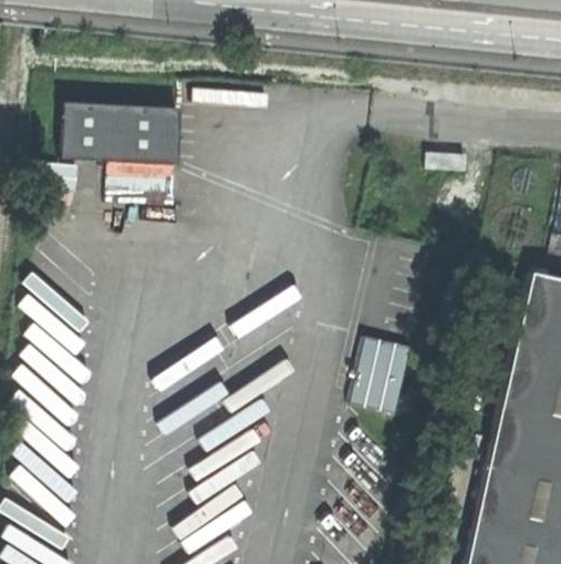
[(63,157),(179,165),(183,109),(66,102),(63,157)]
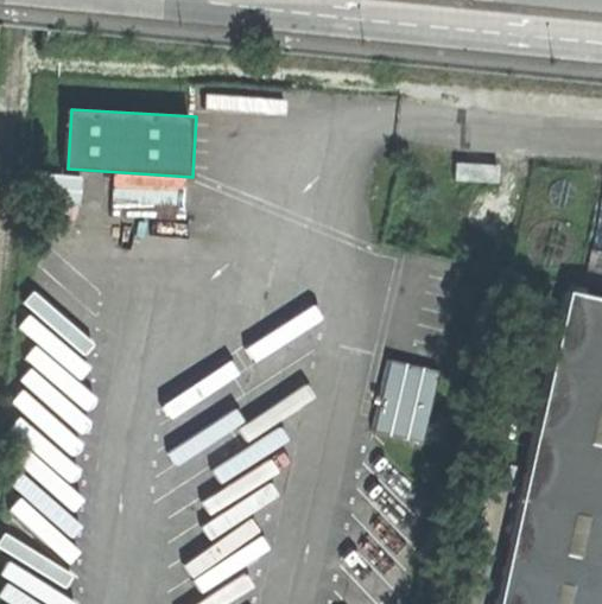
[(466,184),(506,185),(507,167),(467,166),(466,184)]
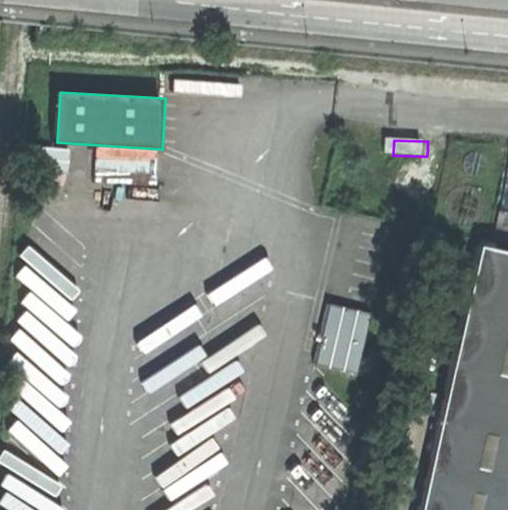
[(507,509),(507,250),(499,249),(500,247),(484,244),(423,509),(507,509)]
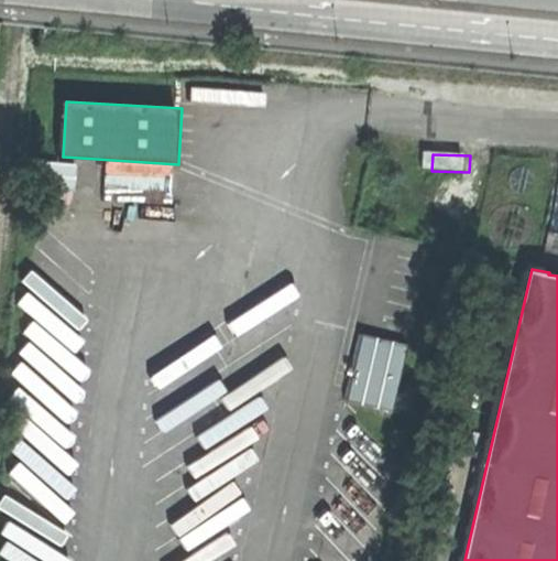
[(411,345),(364,335),(358,368),(350,402),(395,413),(411,345)]
